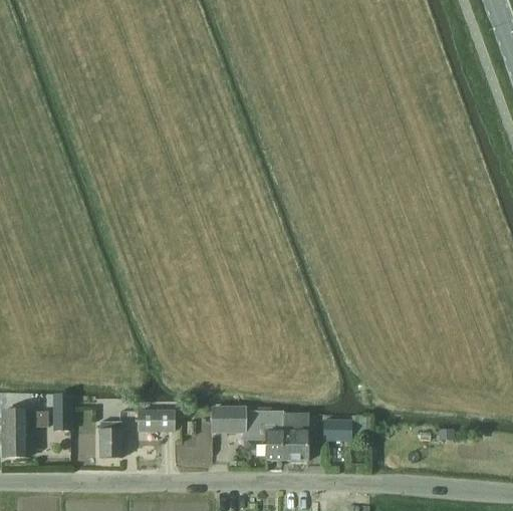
[(70,398),(54,398),(54,430),(71,430),(70,398)]
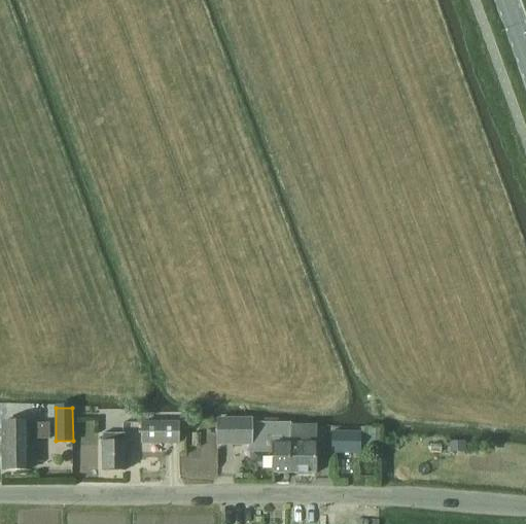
[(290,423),(290,421),(250,421),(250,418),(217,417),(216,440),(250,441),(250,445),(273,446),(273,472),(290,472),(290,423)]
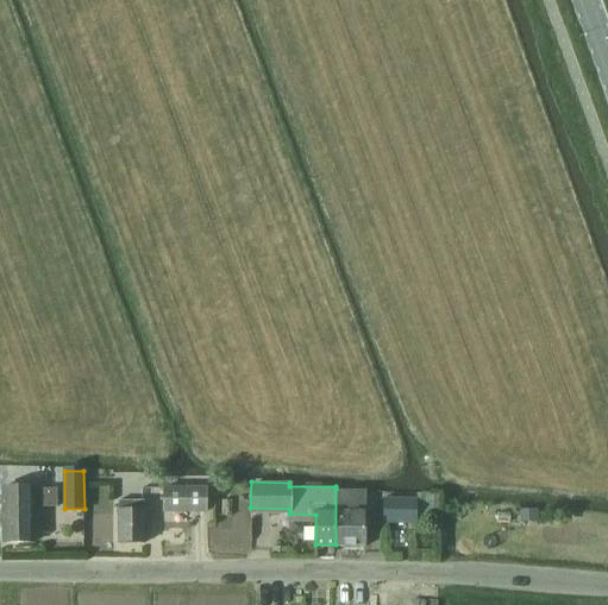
[(33,502),(57,502),(57,486),(33,486),(33,485),(22,485),(4,485),(4,540),(35,540),(33,506),(33,502)]
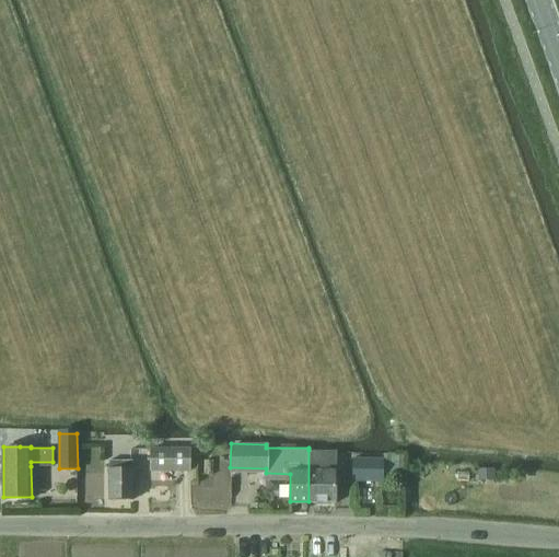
[(188,470),(188,448),(149,447),(149,468),(188,470)]
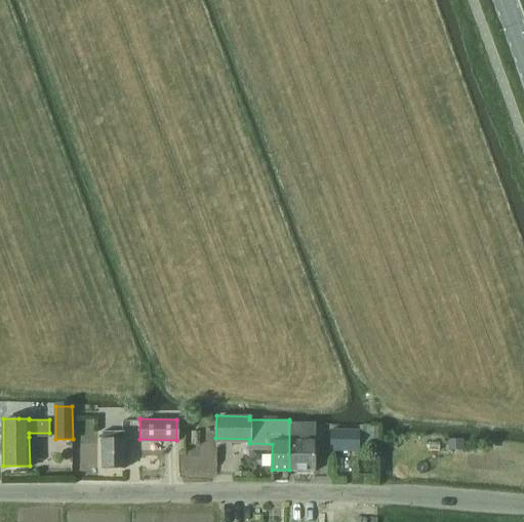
[(289,422),(289,470),(315,470),(315,422),(289,422)]
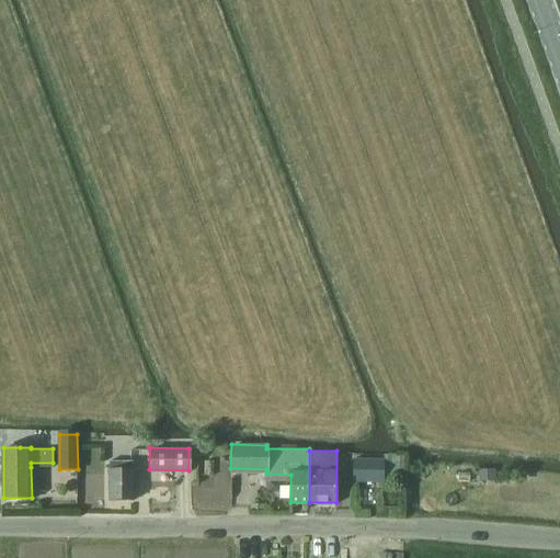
[(384,480),(384,459),(354,458),(353,480),(384,480)]
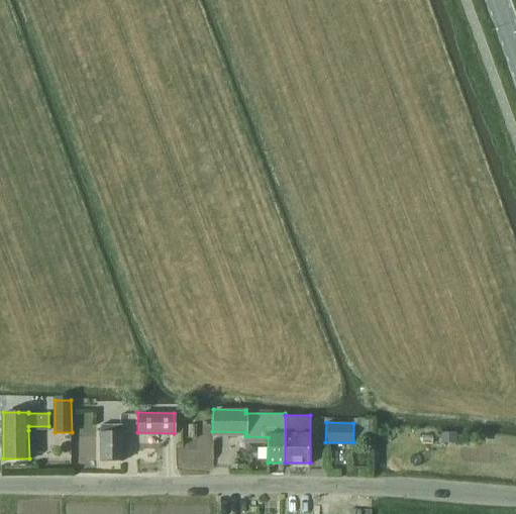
[(123,459),(123,423),(101,423),(100,459),(123,459)]
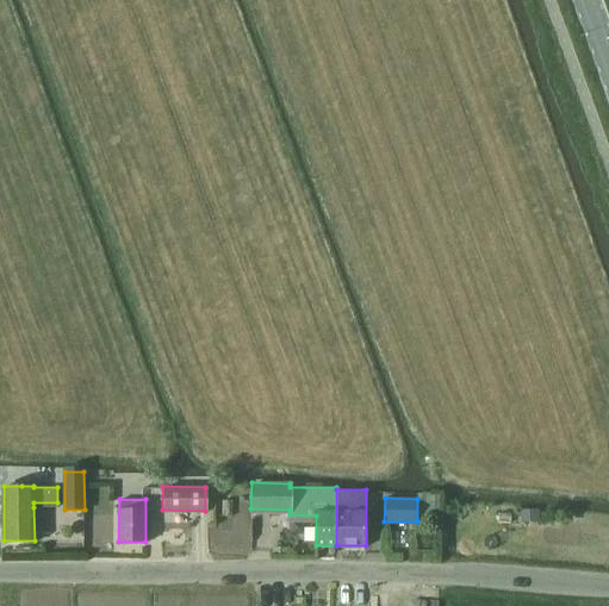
[(521,510),(521,522),(538,522),(539,510),(521,510)]
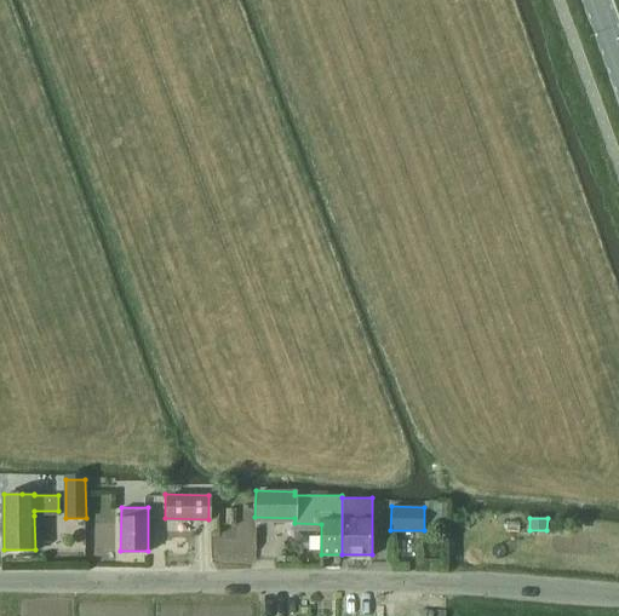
All buildings are outlined.
